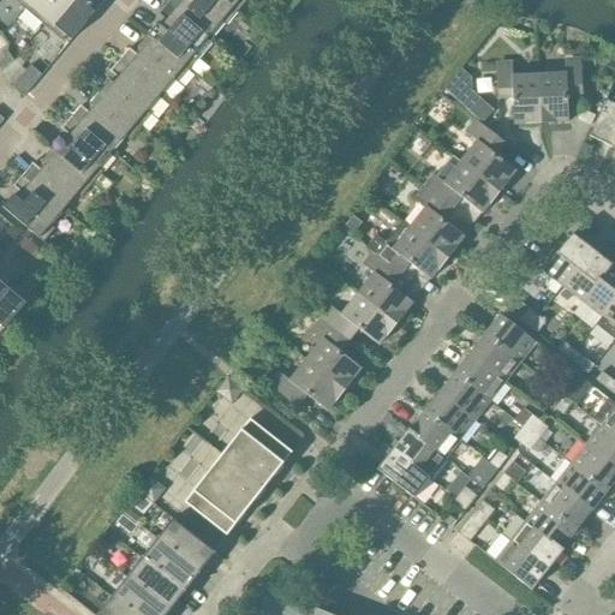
[(64,0),(31,0),(24,10),(43,25),(64,0)]
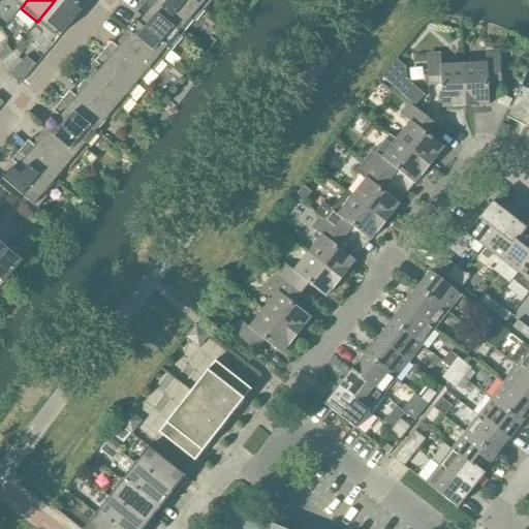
[(75,0),(55,0),(37,22),(54,35),(57,32),(61,35),(82,11),(78,7),(81,4),(75,0)]
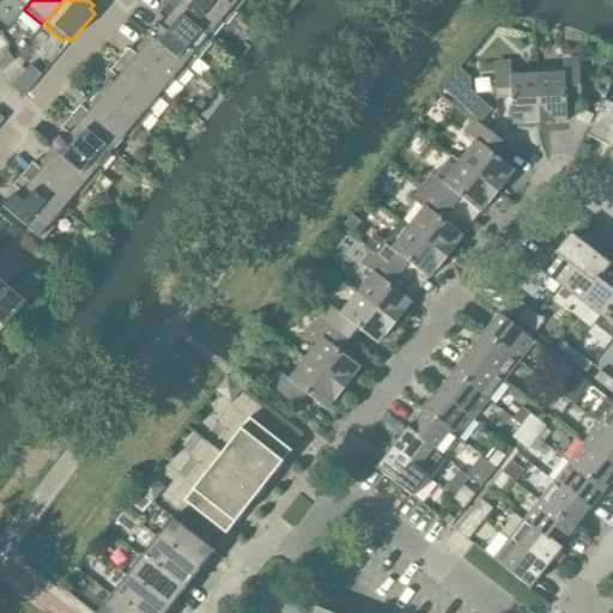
[(237,13),(222,0),(169,0),(168,4),(208,37),(222,22),(226,25),(237,13)]
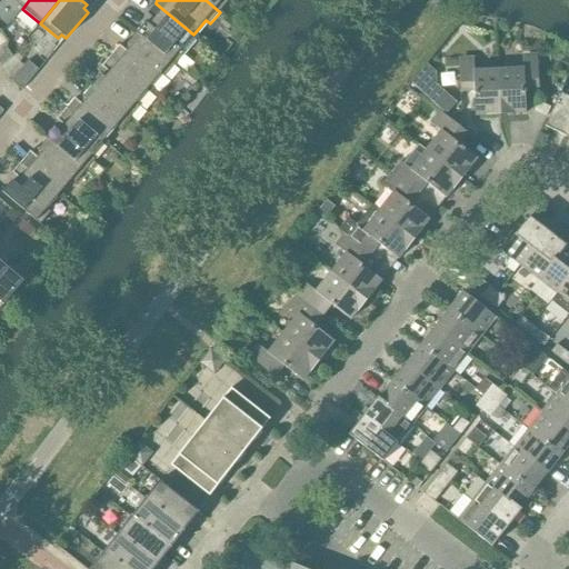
[(206,0),(220,12),(229,0),(206,0)]
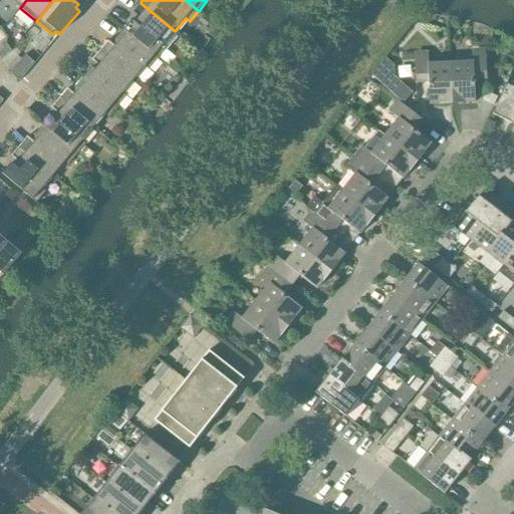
[(123,30),(158,58),(168,48),(164,44),(175,31),(141,3),(132,12),(138,17),(135,21),(133,19),(123,30)]
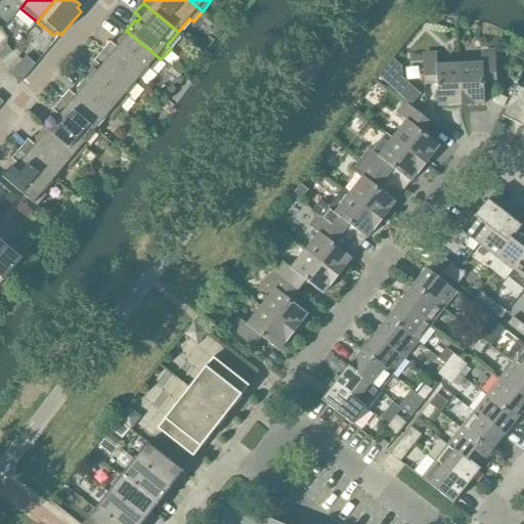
[(116,47),(110,42),(101,51),(137,81),(148,68),(151,71),(161,59),(126,31),(117,41),(120,43),(116,47)]
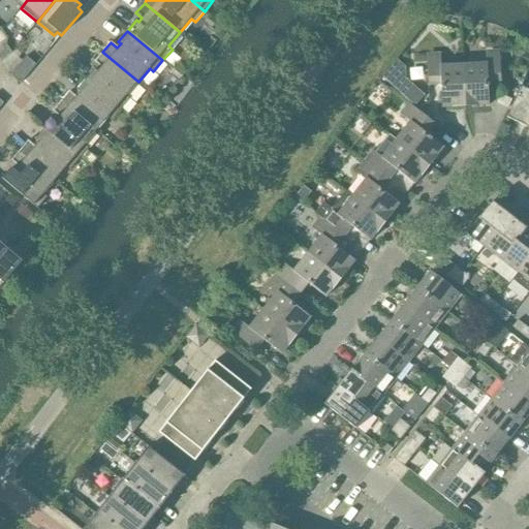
[(0,49),(0,58),(1,60),(11,53),(6,44),(0,49)]
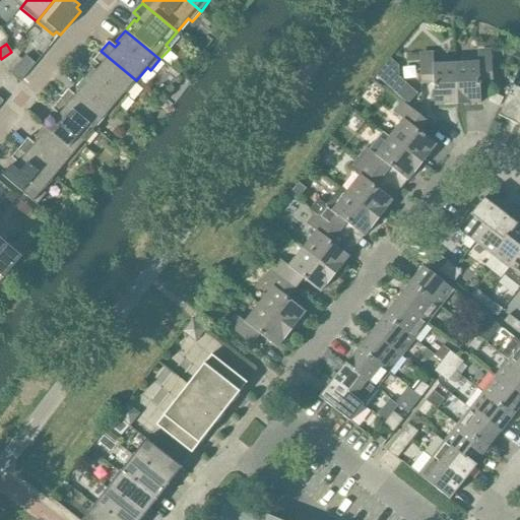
[(95,70),(93,68),(84,78),(119,108),(128,96),(125,93),(136,80),(101,51),(92,61),(99,66),(95,70)]
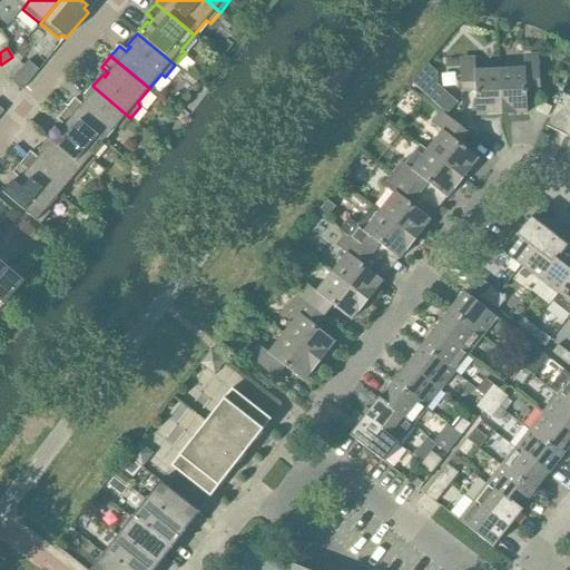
[(502,115),(527,114),(526,89),(540,88),(539,59),(522,60),(522,67),(500,68),(502,115)]
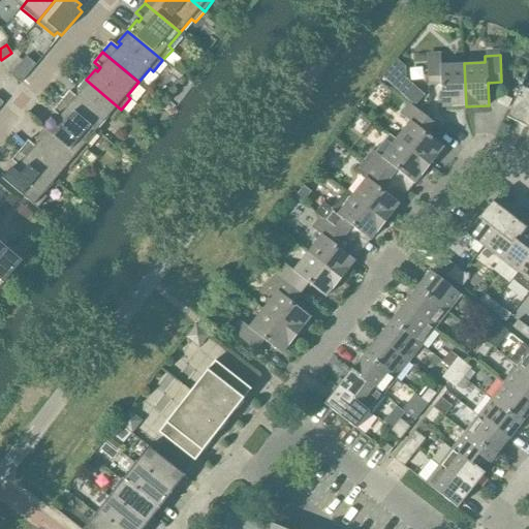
[(21,83),(36,65),(26,57),(10,74),(21,83)]
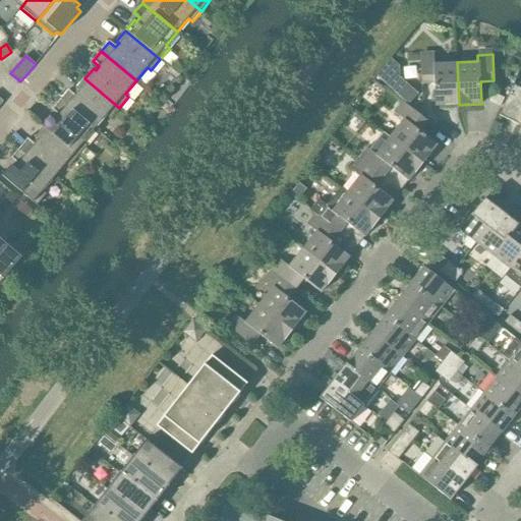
[(420,58),(421,84),(435,83),(436,106),(459,105),(457,62),(435,64),(435,57),(420,58)]
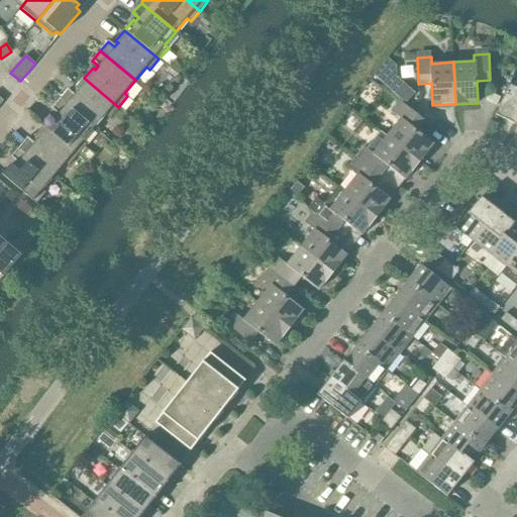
[(515,125),(516,119),(516,81),(514,80),(516,74),(515,74),(502,101),(495,115),(515,125)]
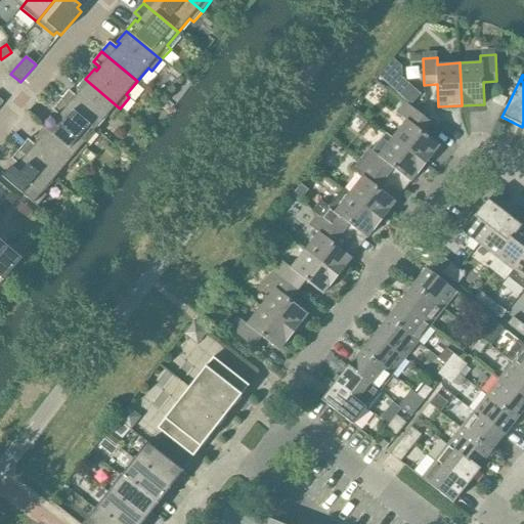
[(120,108),(85,79),(76,90),(79,92),(75,96),(69,91),(60,100),(96,130),(107,117),(111,120),(120,108)]
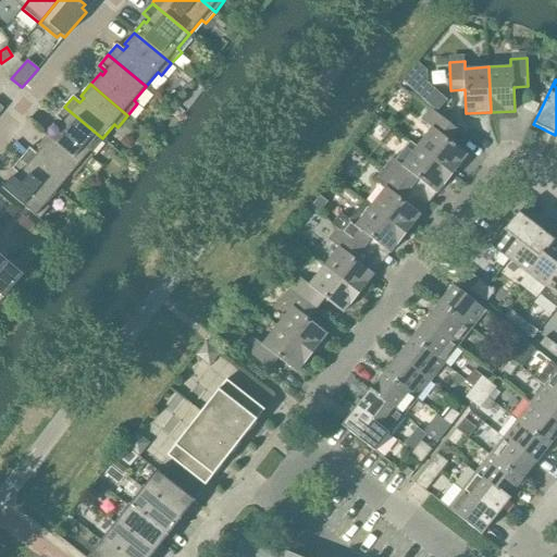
[(47,136),(84,168),(94,156),(90,152),(102,138),(64,107),(56,118),(62,123),(59,127),(57,125),(47,136)]
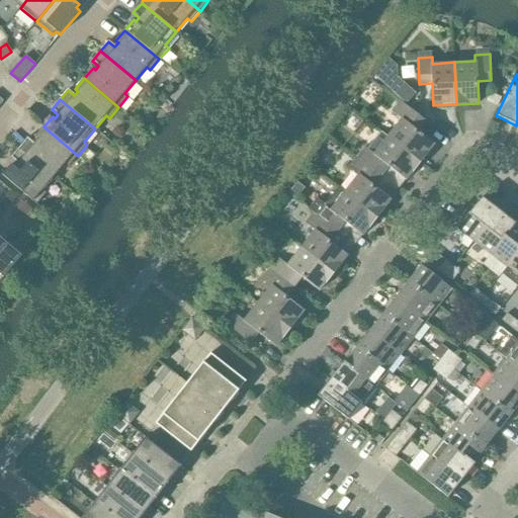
[(389,138),(420,163),(434,145),(417,131),(425,120),(404,104),(395,115),(402,120),(389,138)]
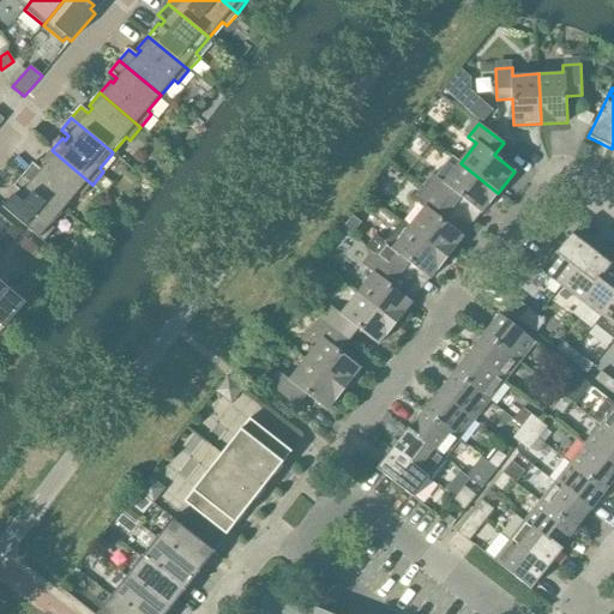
[(40,169),(32,163),(23,175),(64,210),(77,193),(82,198),(92,185),(52,150),(41,163),(43,164),(40,169)]
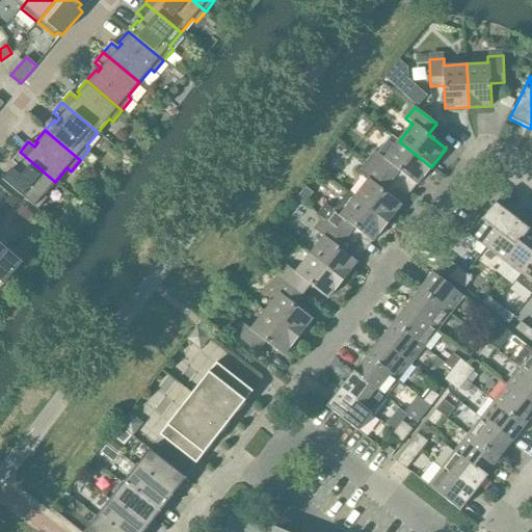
[(370,164),(391,181),(399,171),(417,185),(431,167),(399,141),(384,159),(378,154),(370,164)]
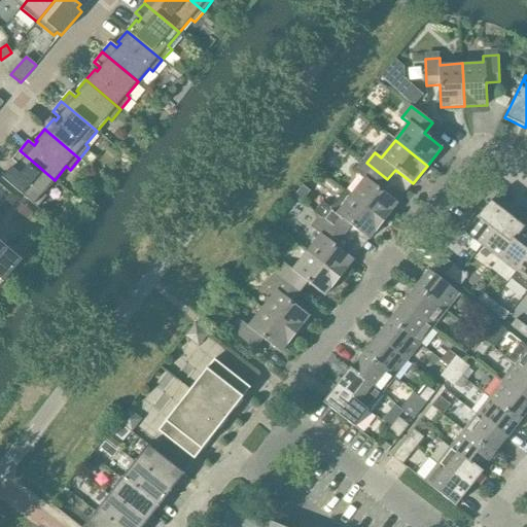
[(43,194),(55,180),(20,150),(11,160),(18,165),(13,169),(11,167),(2,178),(38,208),(47,197),(43,194)]
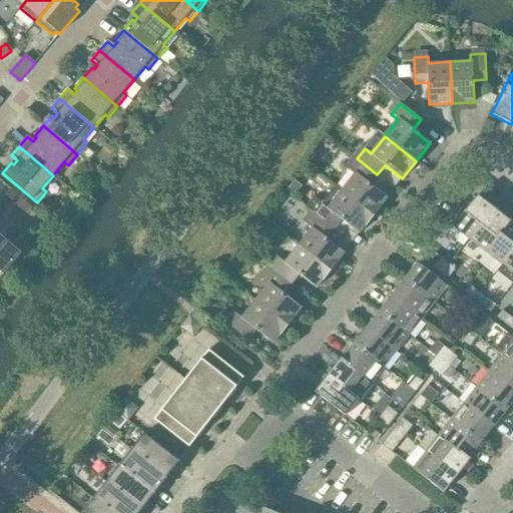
[(342,191),(373,215),(387,197),(370,184),(377,174),(357,158),(354,156),(346,166),(355,174),(342,191)]
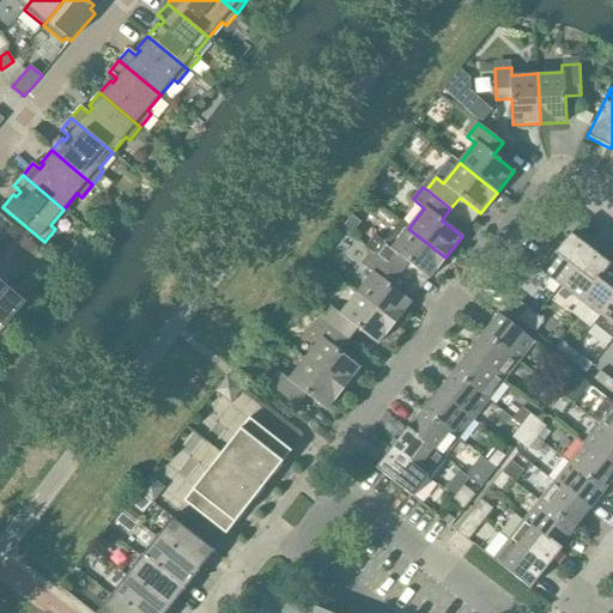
[(375,235),(365,248),(371,253),(375,255),(399,274),(408,263),(429,279),(445,258),(408,229),(400,223),(384,242),(375,235)]
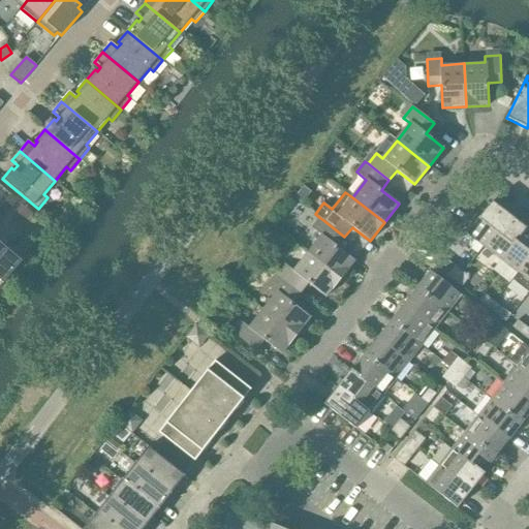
[(485,247),(509,215),(503,210),(492,201),(467,234),(485,247)]
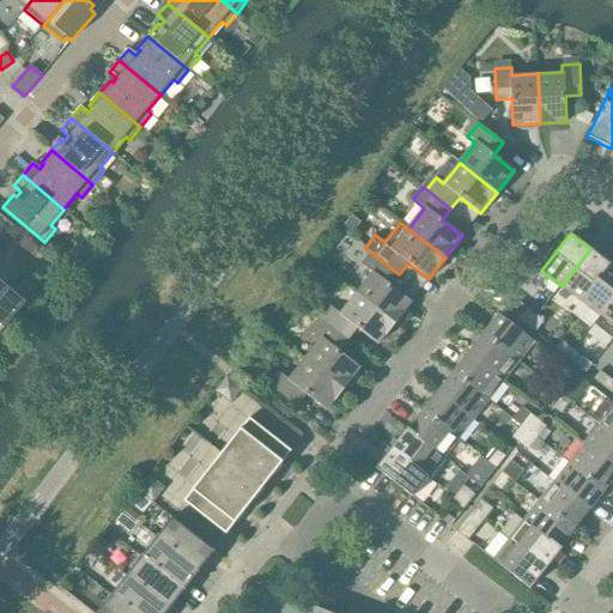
[(12,253),(13,259),(24,267),(38,249),(25,238),(12,253)]
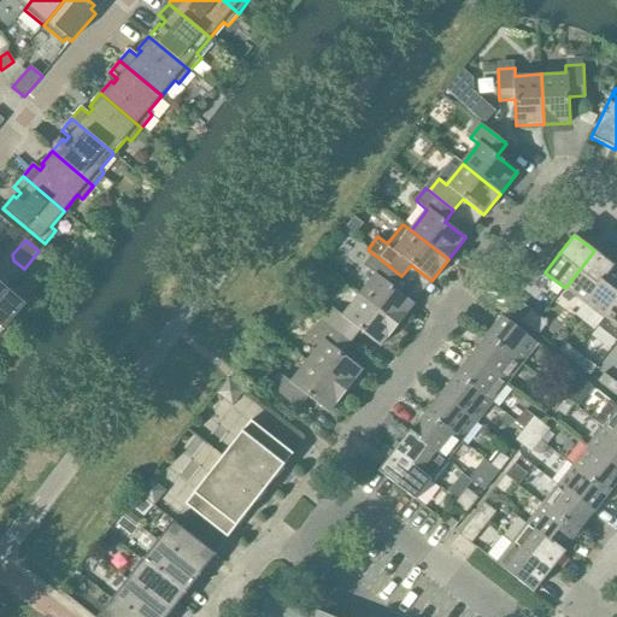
[(565,288),(585,304),(612,268),(613,269),(615,268),(601,257),(594,251),(565,288)]
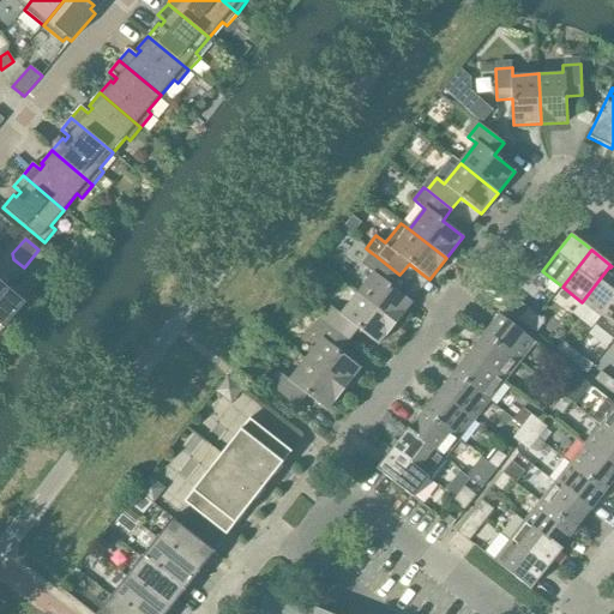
[(77,264),(77,252),(65,252),(65,264),(77,264)]
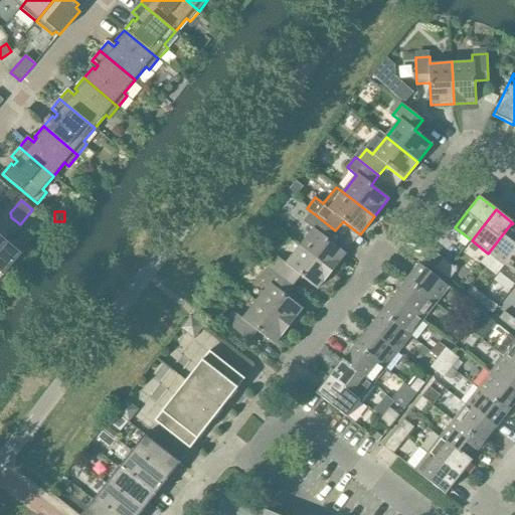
[(300,247),(332,272),(346,253),(328,240),(335,230),(315,214),(312,212),(304,222),(313,229),(300,247)]
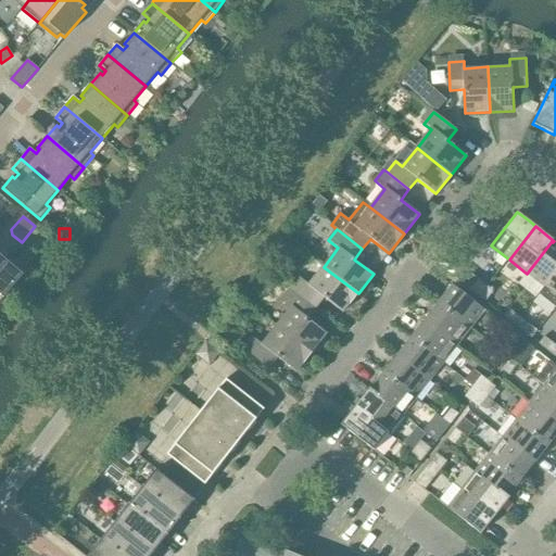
[(555,272),(555,244),(553,242),(552,241),(527,274),(544,287),(555,272)]
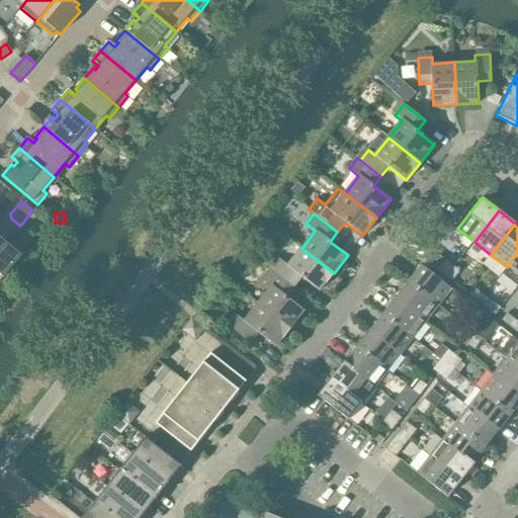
[(8,240),(0,249),(0,279),(5,284),(25,261),(21,258),(24,254),(8,240)]
